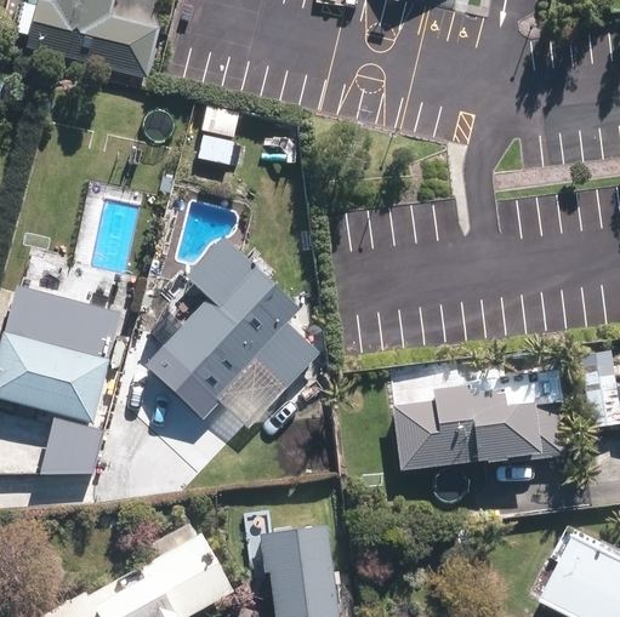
[(115,0),(49,0),(46,0),(35,0),(24,50),(148,80),(160,29),(112,17),(115,0)]
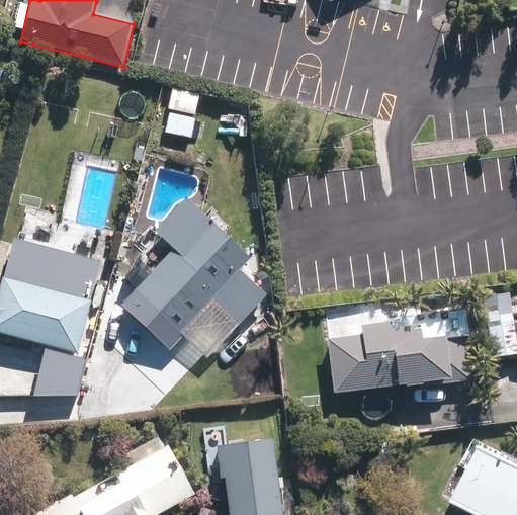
[(207,126),(169,117),(165,134),(203,143),(207,126)]
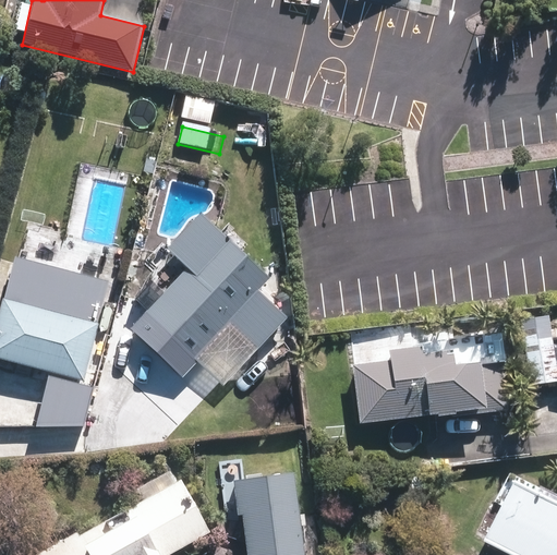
[(147,312),(144,315),(220,386),(288,315),(257,286),(265,277),(216,229),(213,232),(194,215),(165,245),(174,255),(133,298),(147,312)]
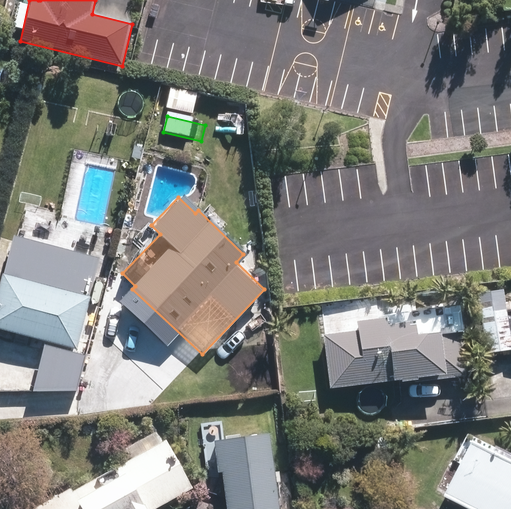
[(96,266),(15,244),(0,300),(0,332),(73,352),(96,266)]
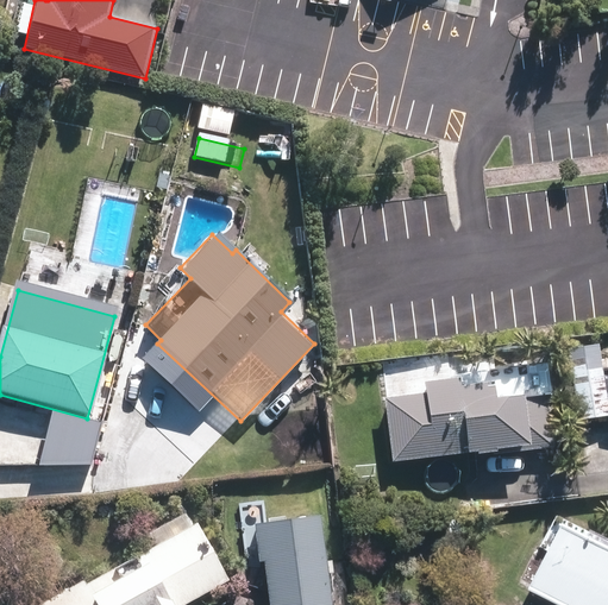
[(599,372),(578,375),(583,415),(603,413),(599,372)]
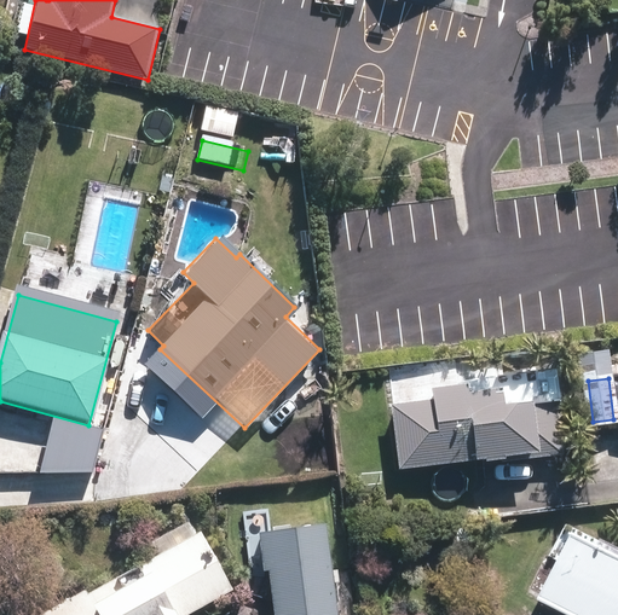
[(435,406),(396,410),(403,468),(559,450),(553,402),(501,408),(498,392),(434,399),(435,406)]
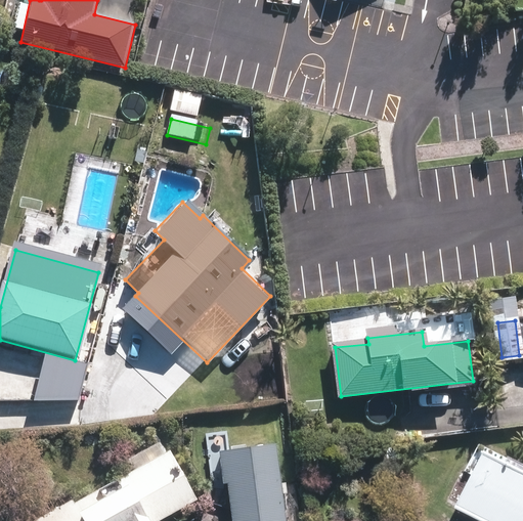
[(87,373),(48,363),(38,402),(80,401),(87,373)]
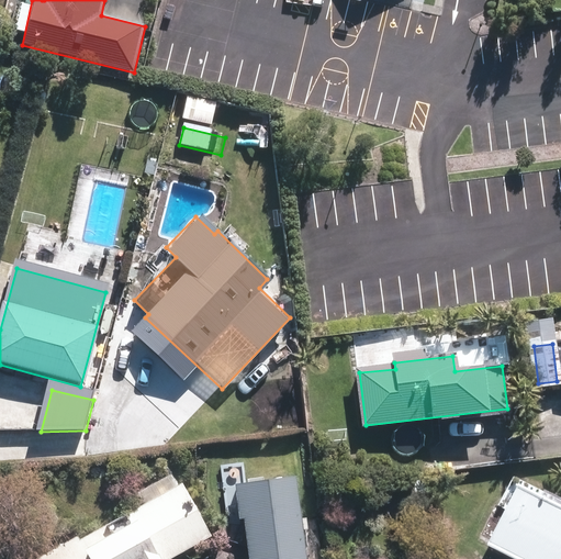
[(299,558),(288,480),(246,487),(256,558),(299,558)]
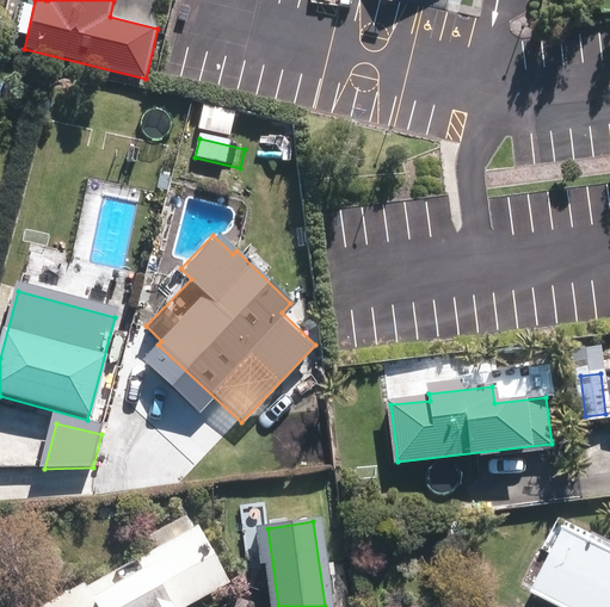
[(186,606),(230,583),(198,524),(47,606),(186,606)]
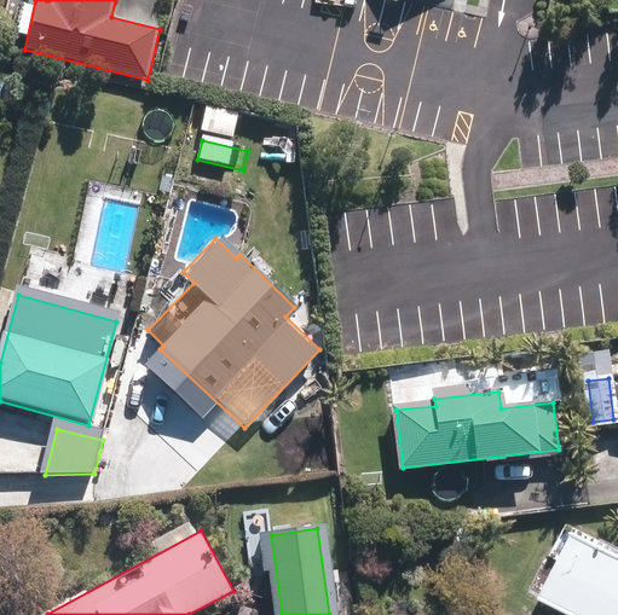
[(617,567),(567,541),(539,595),(579,614),(617,614),(617,567)]
